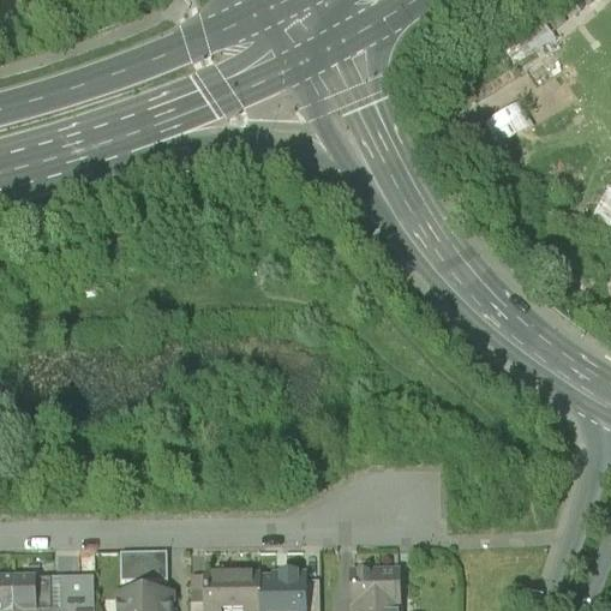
[(528,124),(514,101),(481,121),(496,144),(528,124)]
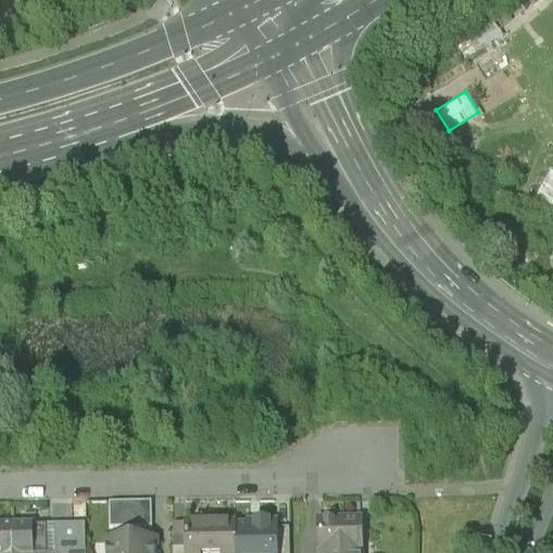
[(552,175),(545,172),(524,214),(516,228),(527,235),(519,250),(545,264),(552,266),(552,175)]
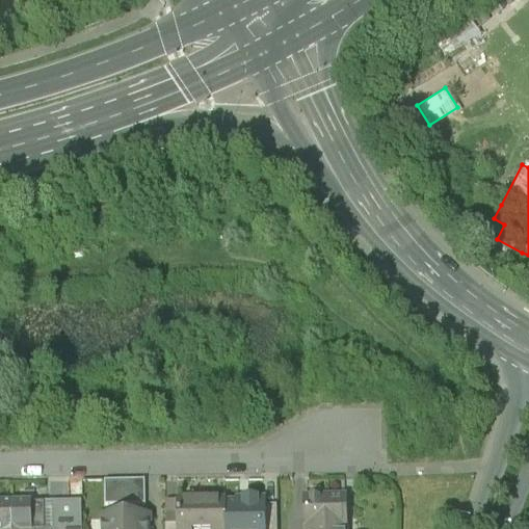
[(131,480),(132,504),(147,504),(146,479),(131,480)]
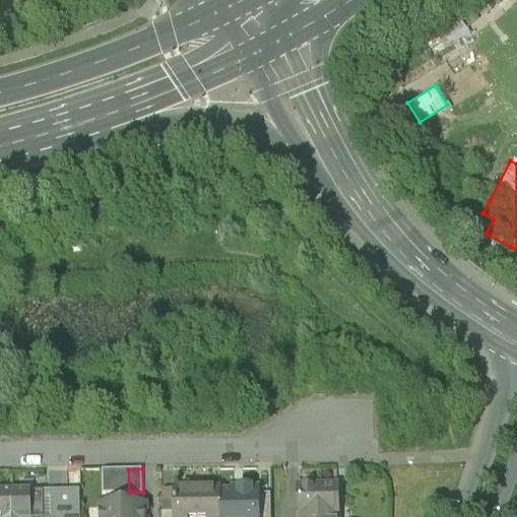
[(100,469),(101,494),(115,494),(114,469),(100,469)]
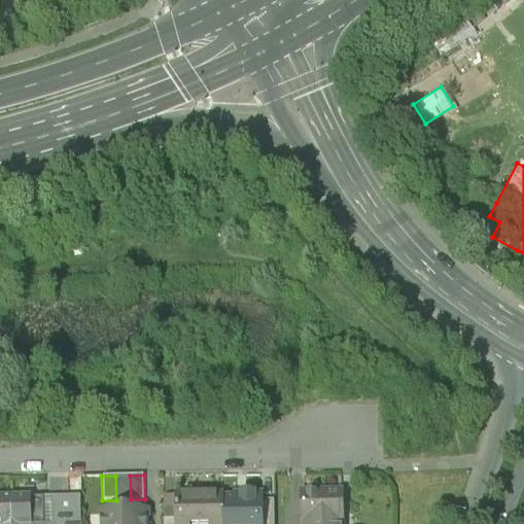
[(115,476),(116,500),(131,499),(130,476),(115,476)]
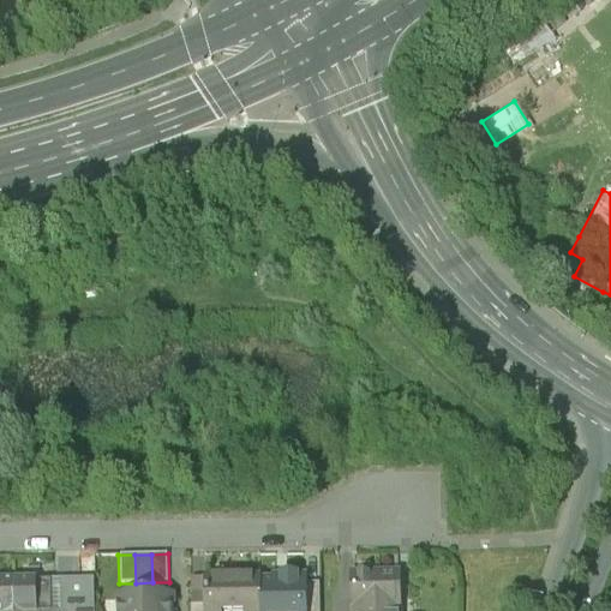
[(340,586),(352,585),(351,564),(339,564),(340,586)]
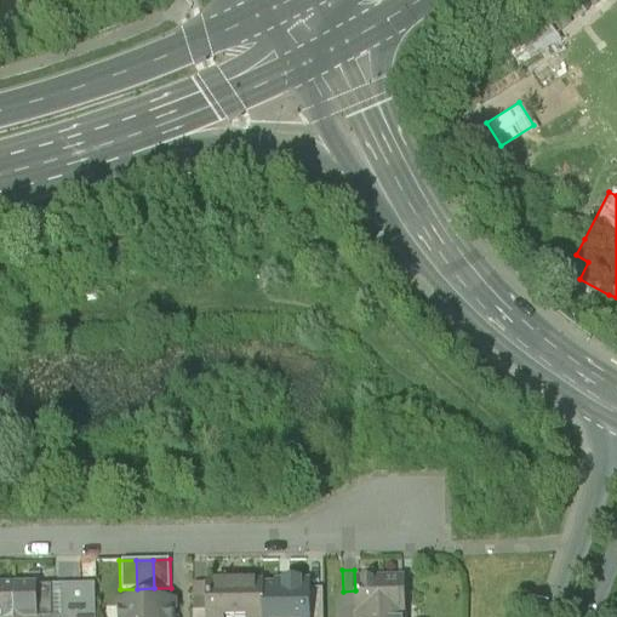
[(93,616),(93,577),(60,577),(60,616),(93,616)]
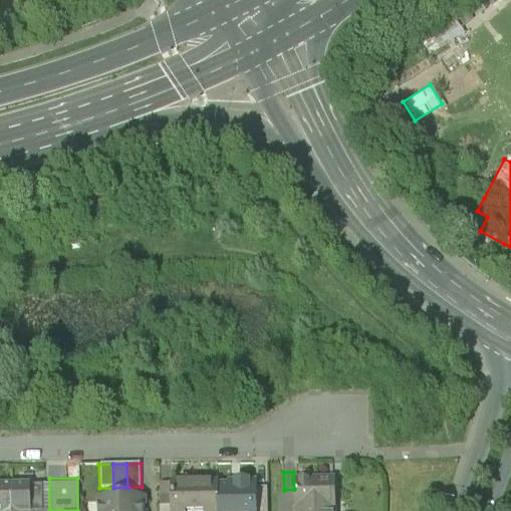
[(314,510),(314,482),(294,482),(294,510),(314,510)]
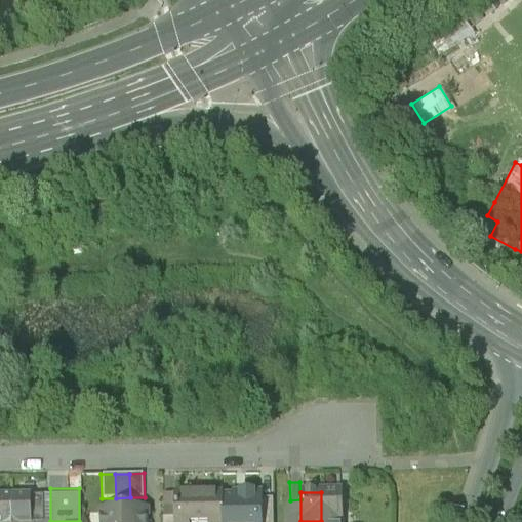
[(342,521),(342,492),(321,492),(321,521),(342,521)]
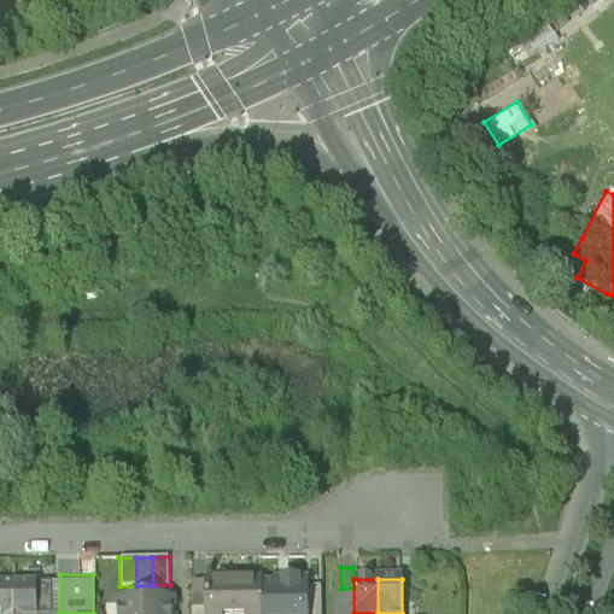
[(305,613),(305,580),(285,582),(273,582),(273,588),(259,588),(259,613),(305,613)]
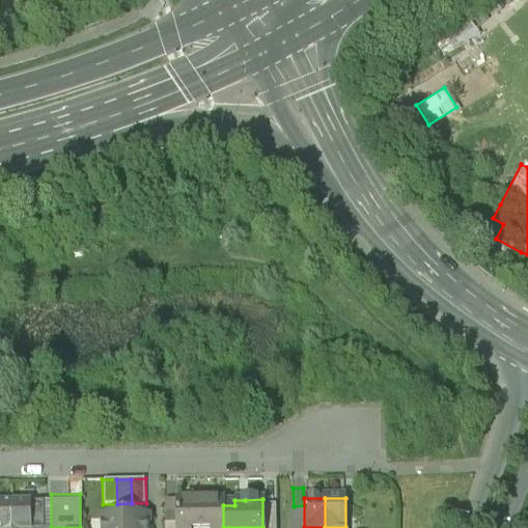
[(175,502),(176,524),(175,527),(223,527),(223,505),(223,500),(175,502)]
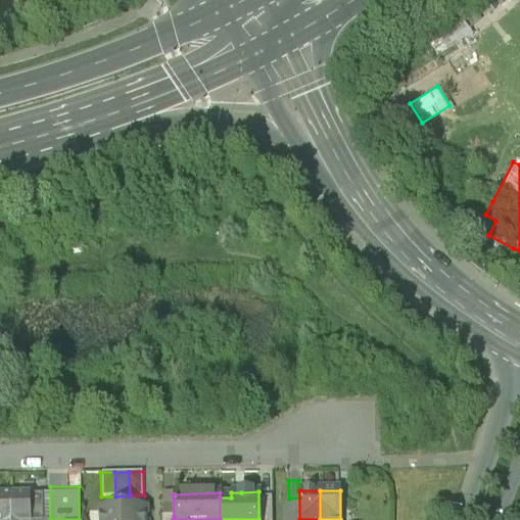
[(0,519),(11,519),(11,493),(0,493),(0,519)]
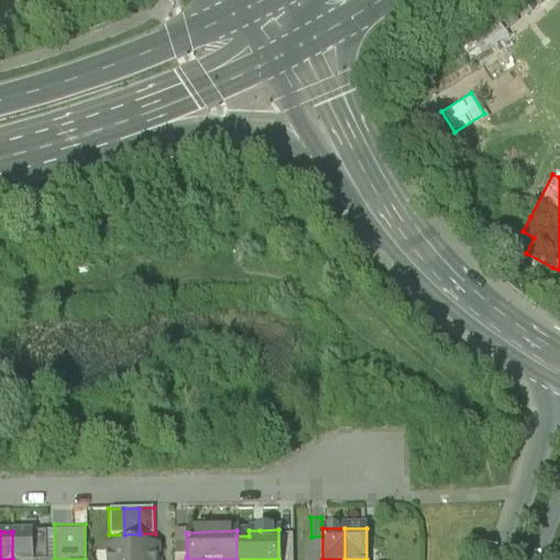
[(45,559),(46,531),(12,531),(12,559),(45,559)]
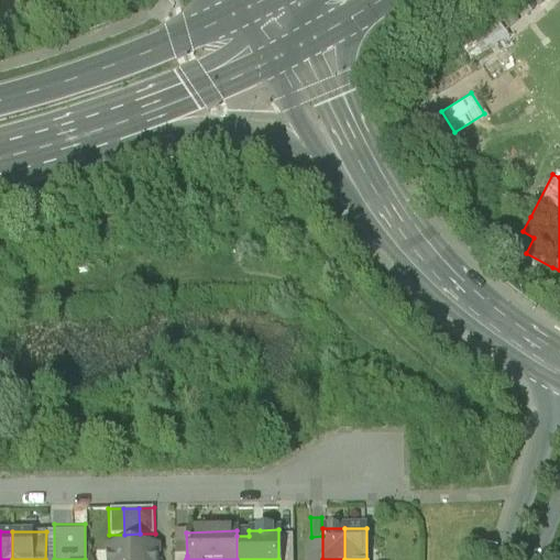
[(106,546),(106,559),(157,559),(158,546),(106,546)]
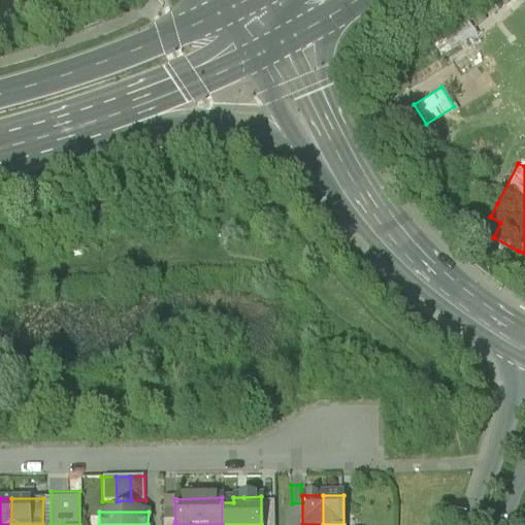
All buildings are outlined.
